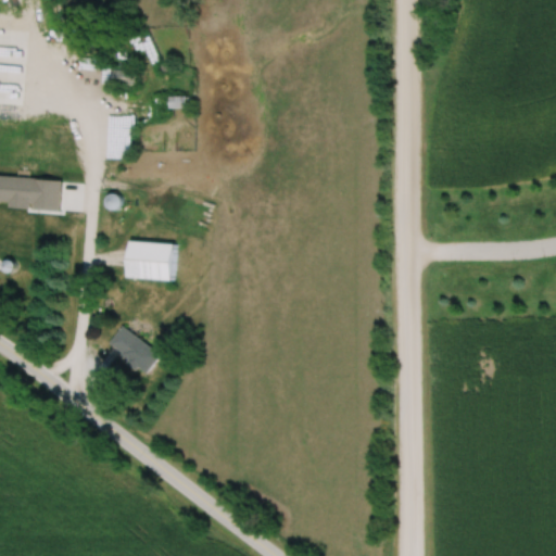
[(60,62),(7,62),(7,77),(39,77),(39,83),(60,83),(60,62)]
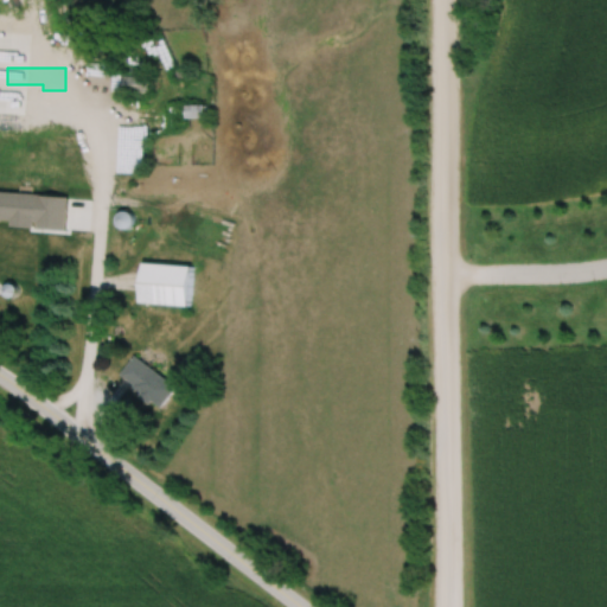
[(148,75),(122,75),(122,93),(148,93),(148,75)]
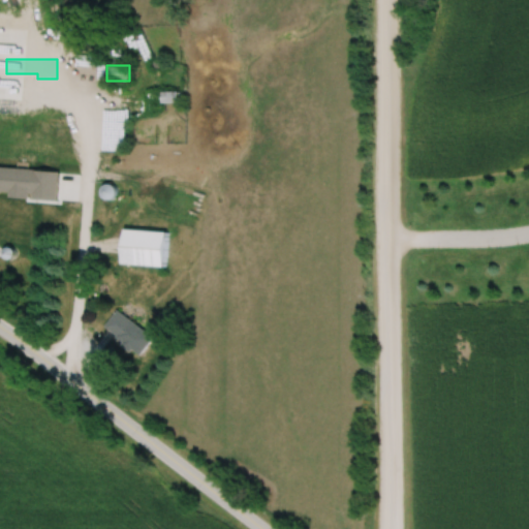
[(112,144),(125,144),(125,120),(112,120),(112,144)]
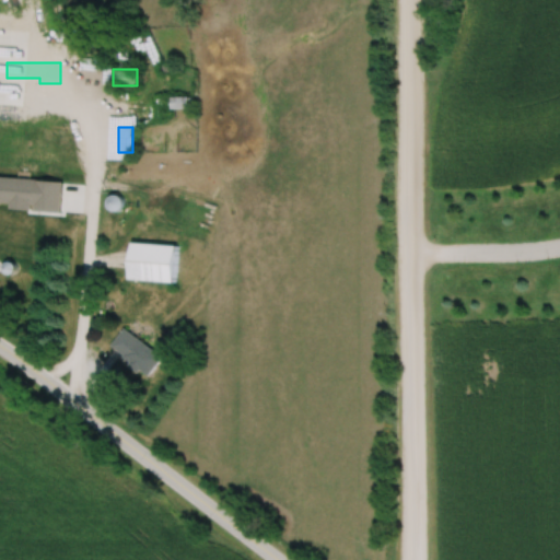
[(47,155),(18,155),(18,178),(47,178),(47,155)]
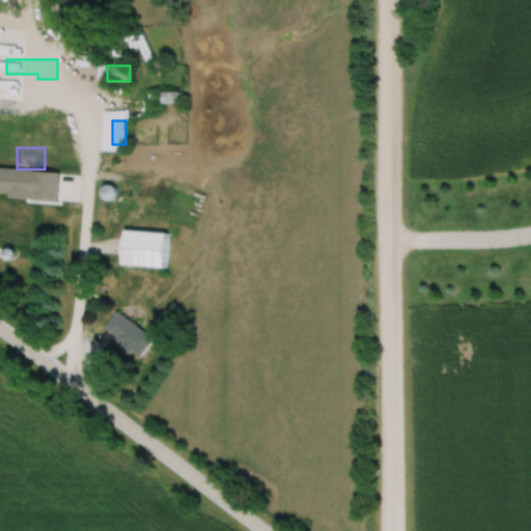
[(103,186),(103,198),(114,199),(115,187),(103,186)]
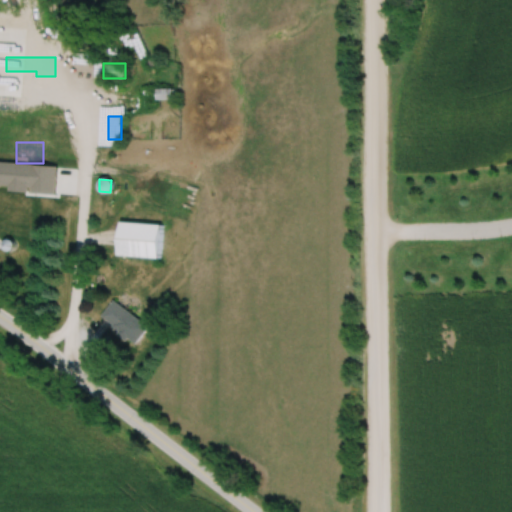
[(161,224),(119,221),(118,255),(159,257),(161,224)]
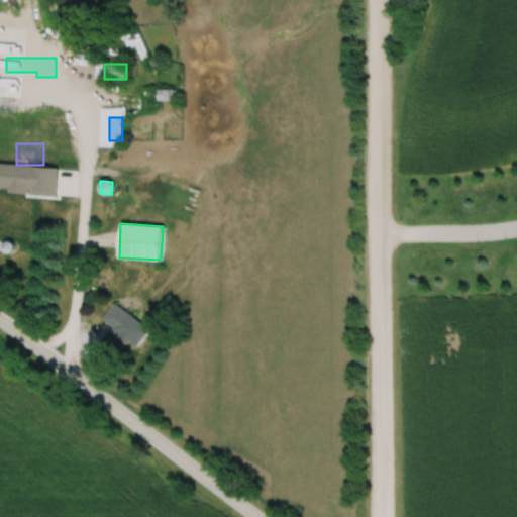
[(132,348),(147,333),(117,301),(101,317),(132,348)]
